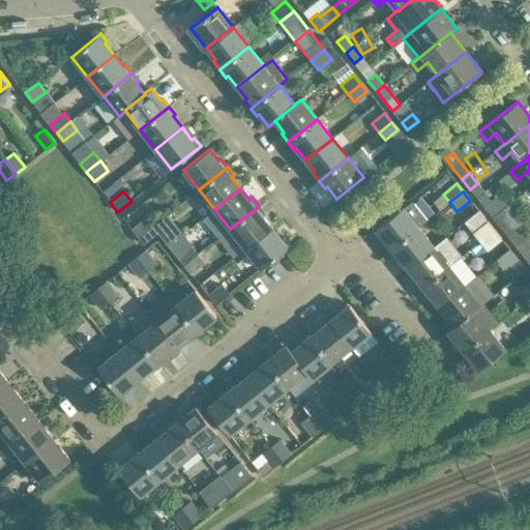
[(483,206),(493,217),(500,211),(491,200),(483,206)]
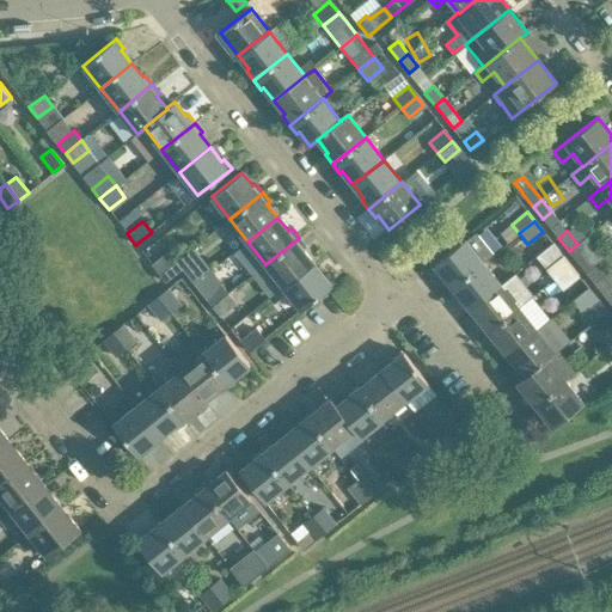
[(450,289),(483,262),(493,255),(475,232),(434,264),(445,277),(442,280),(450,289)]
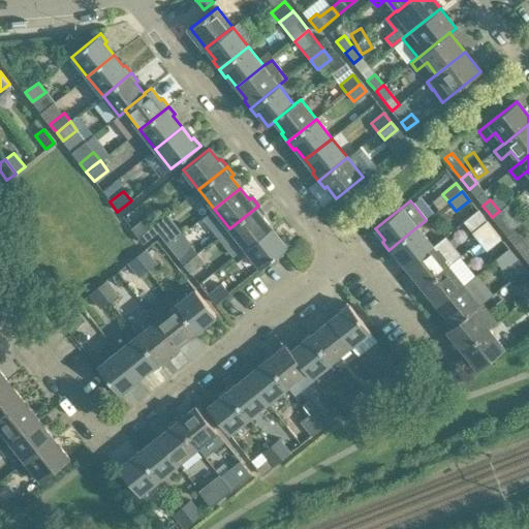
[(265,213),(258,206),(229,228),(245,248),(271,226),(261,215),(265,213)]
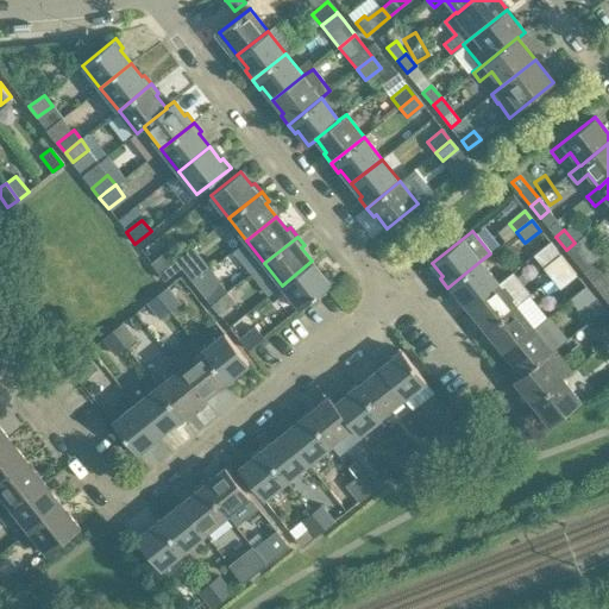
[(592,265),(575,243),(566,250),(584,274),(592,265)]
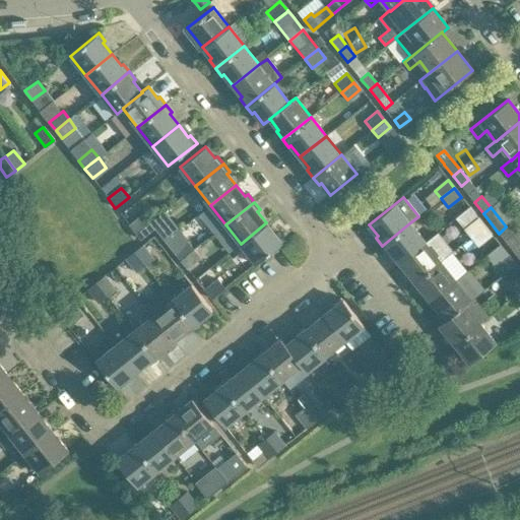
[(169,221),(163,212),(149,222),(156,231),(169,221)]
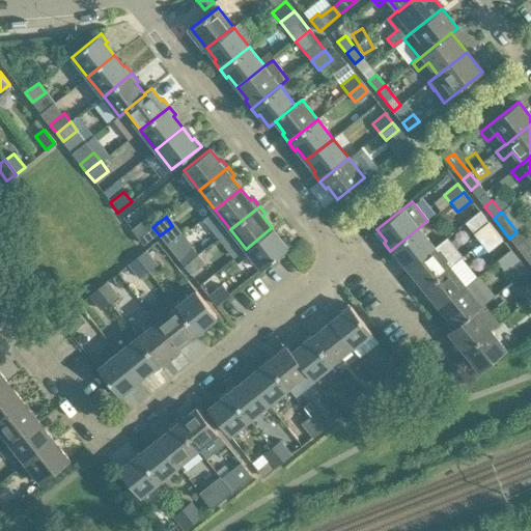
[(145,218),(132,228),(138,238),(152,226),(145,218)]
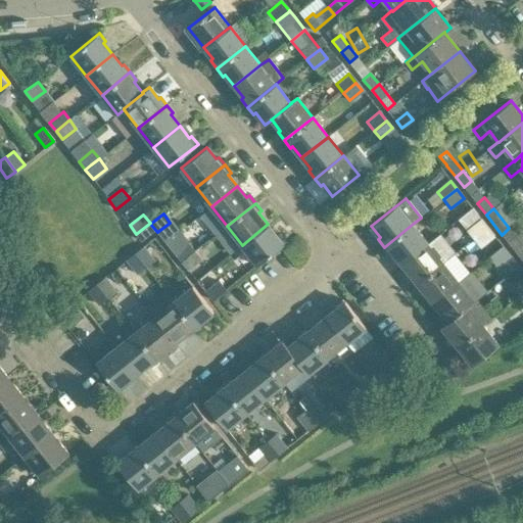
[(468,230),(474,238),(487,227),(481,220),(468,230)]
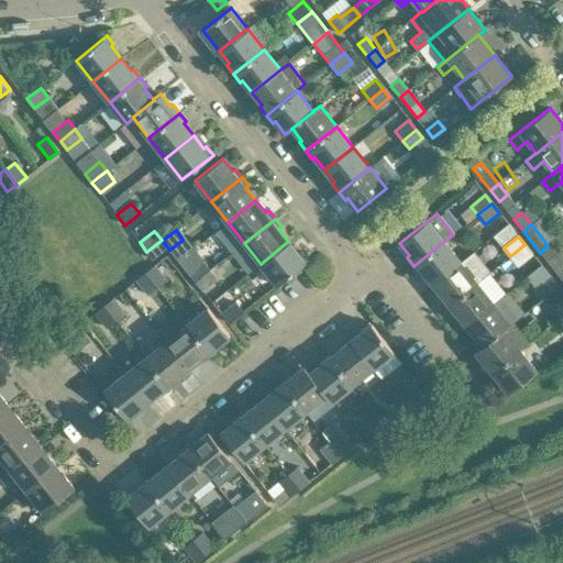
[(298,254),(288,241),(261,264),(277,285),(308,261),(300,252),(298,254)]
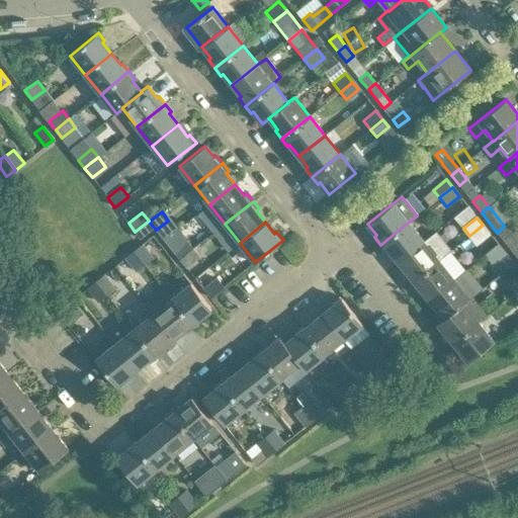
[(398,262),(424,241),(409,222),(380,245),(386,253),(390,251),(398,262)]
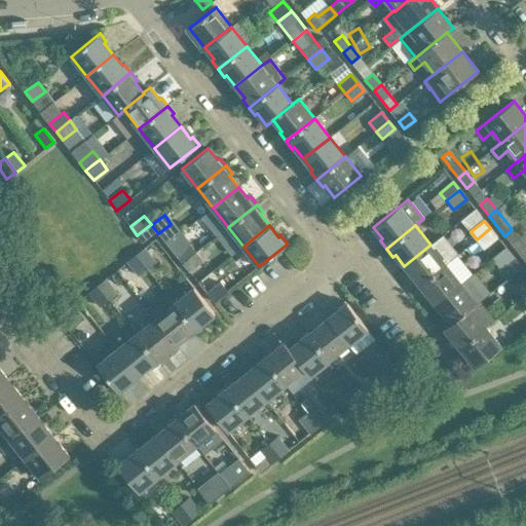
[(490,228),(477,239),(484,248),(496,237),(490,228)]
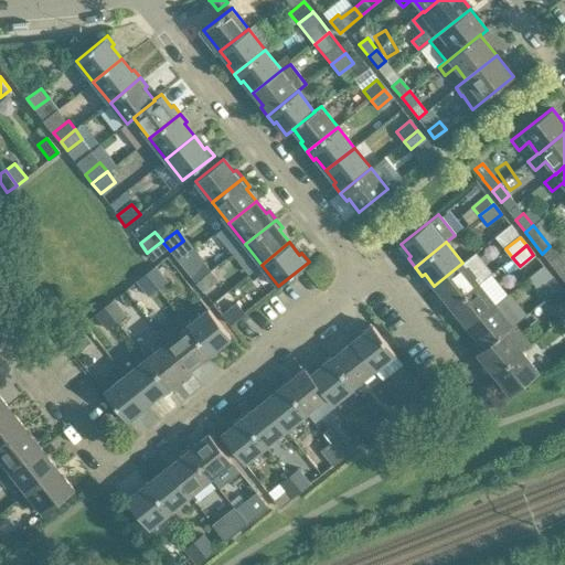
[(564,267),(564,265),(550,246),(542,254),(558,274),(564,267)]
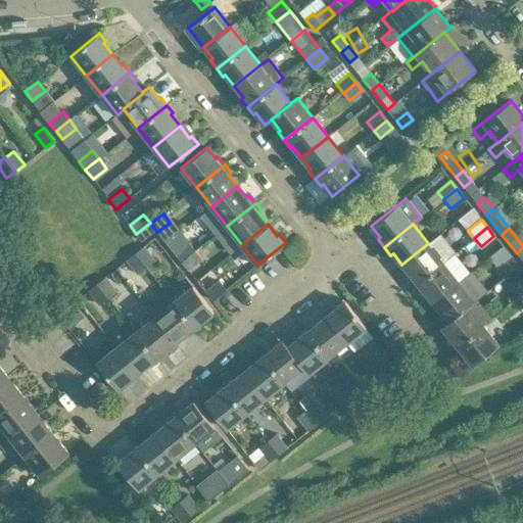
[(181,262),(193,251),(187,243),(174,252),(181,262)]
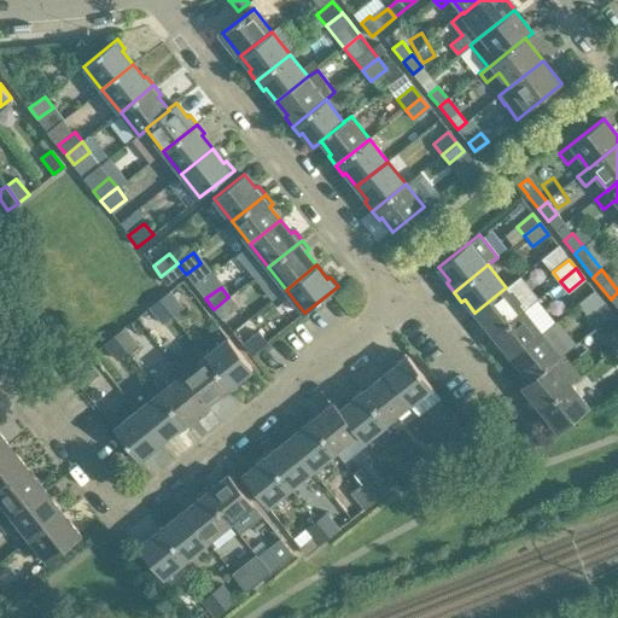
[(490,337),(524,310),(506,287),(474,313),(485,326),(483,328),(490,337)]
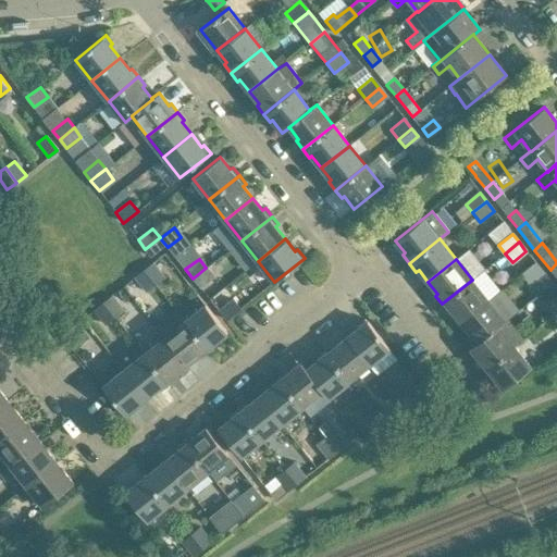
[(152,263),(144,270),(156,284),(163,277),(152,263)]
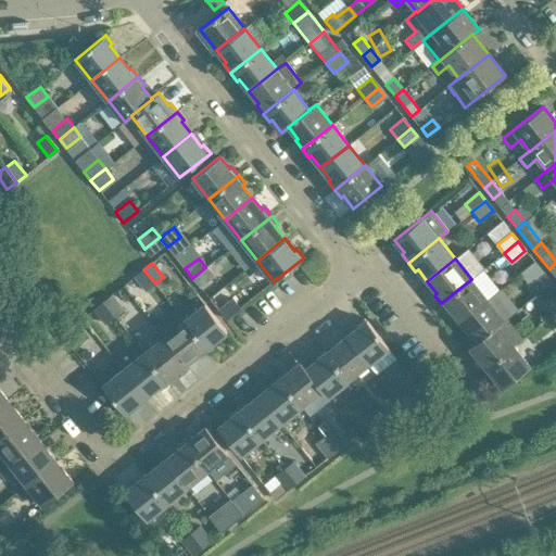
[(213,277),(205,267),(192,278),(200,287),(213,277)]
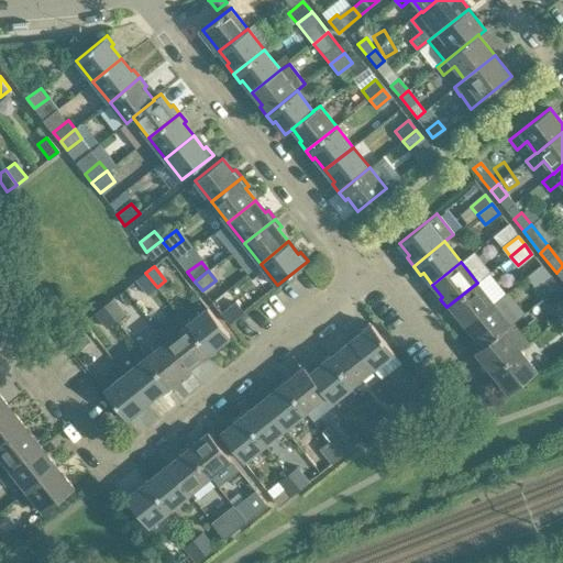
[(157,287),(145,273),(135,280),(147,295),(157,287)]
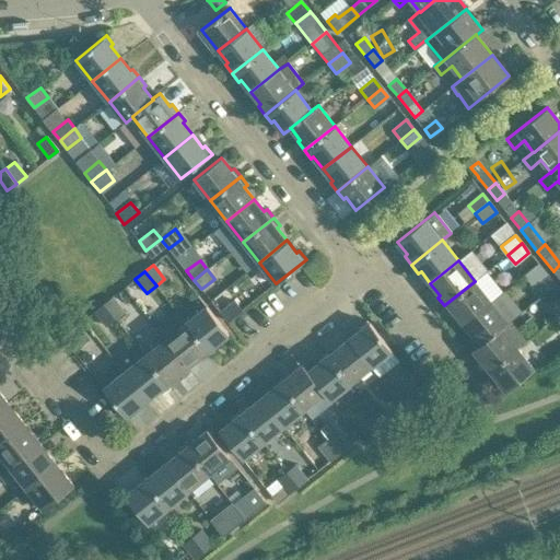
[(534,287),(541,295),(555,286),(547,276),(534,287)]
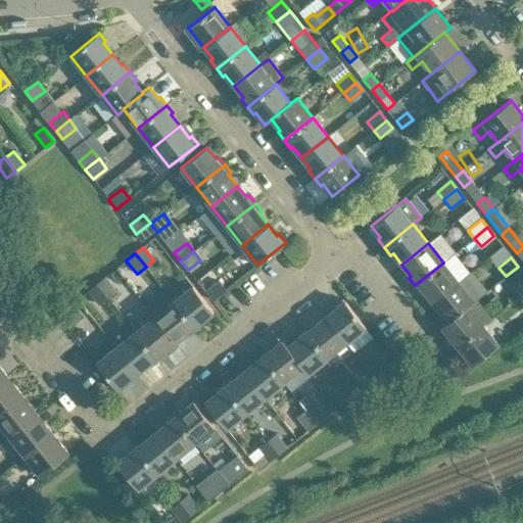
[(432,302),(459,282),(443,263),(415,285),(421,293),(424,291),(432,302)]
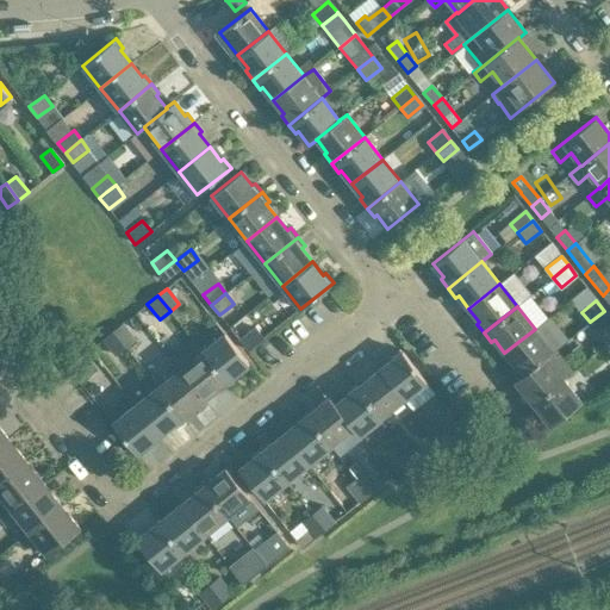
[(546,358),(553,352),(567,340),(549,317),(535,329),(504,353),(515,366),(512,368),(520,377),(520,378),(546,356),(546,358)]
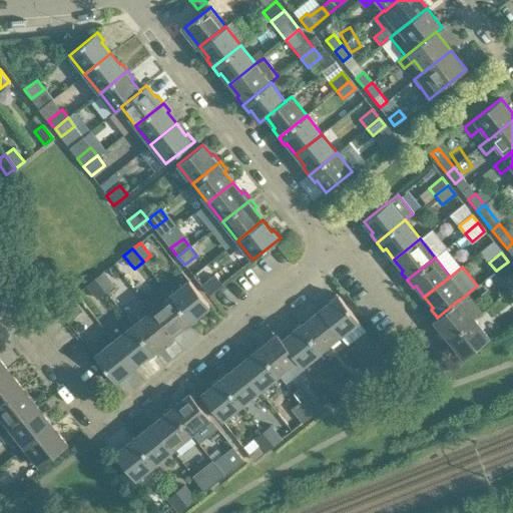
[(102,272),(94,279),(105,292),(113,285),(102,272)]
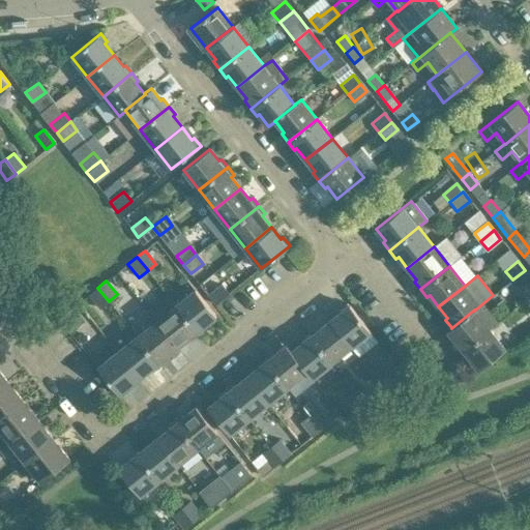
[(208,296),(214,304),(227,293),(221,286),(208,296)]
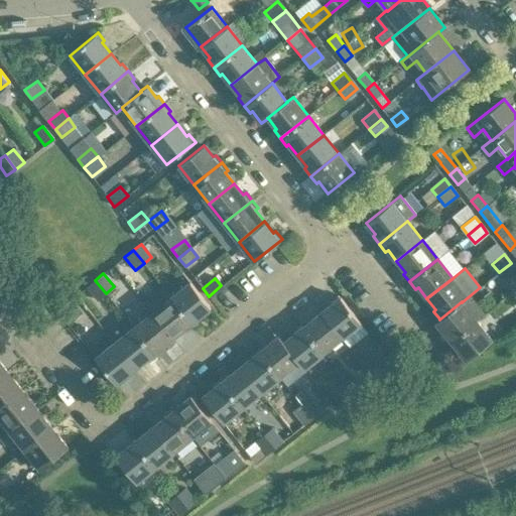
[(95,280),(87,286),(98,299),(106,293),(95,280)]
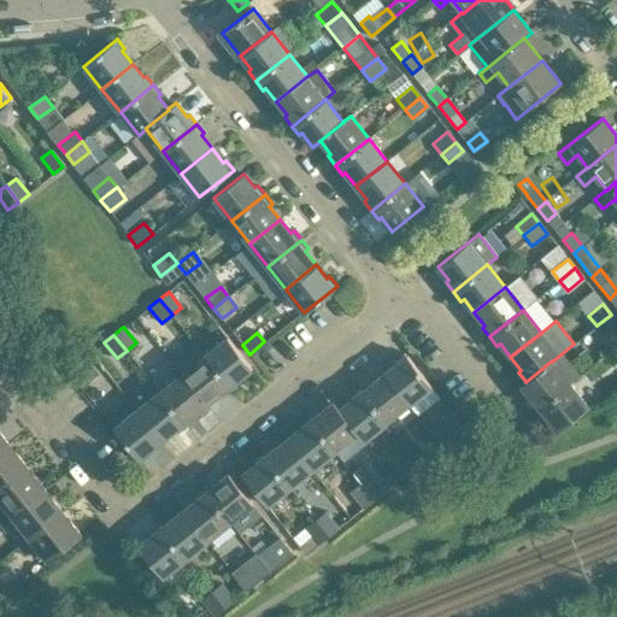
[(252,368),(228,338),(205,356),(231,389),(240,382),(239,378),(252,368)]
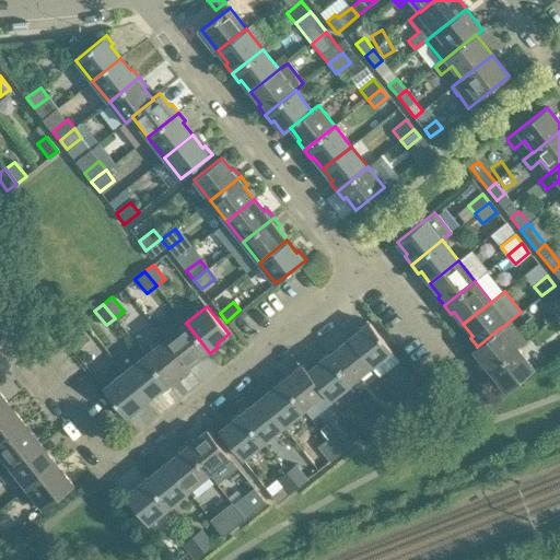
[(369,322),(348,339),(371,366),(392,350),(369,322)]
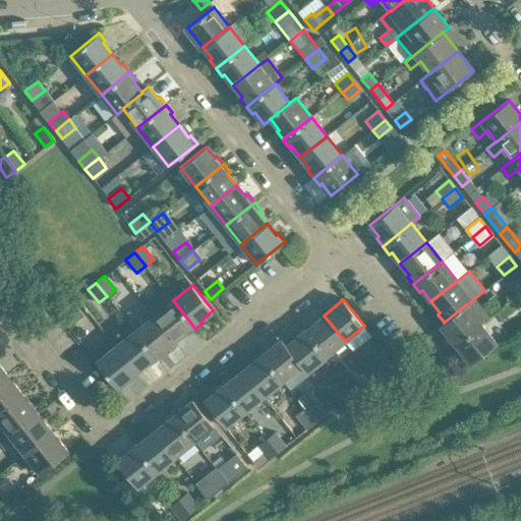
[(195,329),(173,300),(154,315),(174,341),(185,333),(187,335),(195,329)]
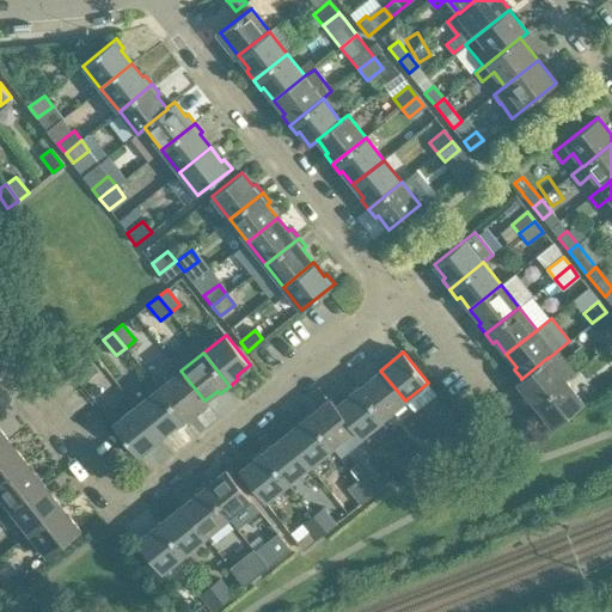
[(565,380),(548,359),(548,357),(521,379),(521,378),(516,381),(527,396),(525,398),(532,408),(565,380)]
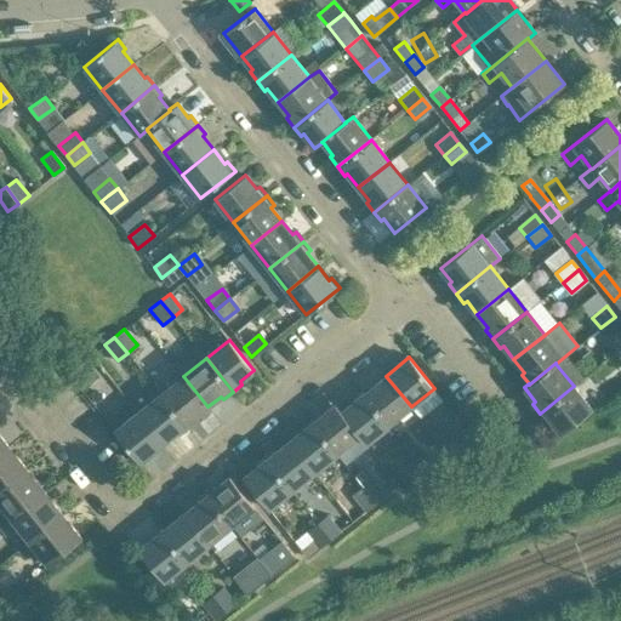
[(92,382),(79,366),(69,374),(81,389),(92,382)]
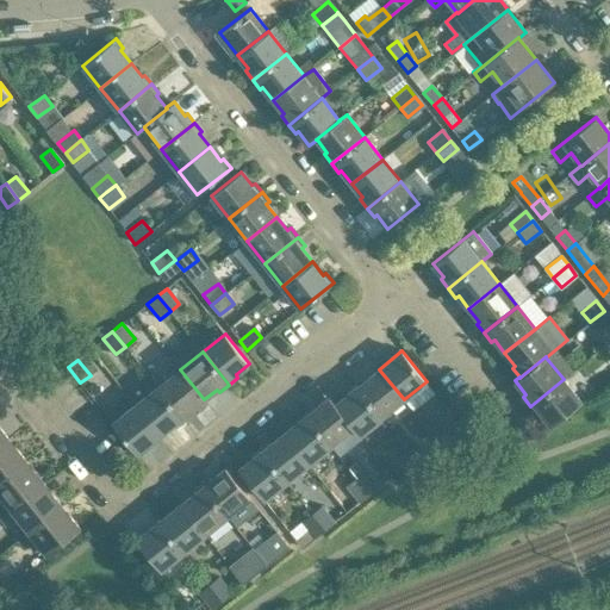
[(191,410),(204,399),(180,369),(157,387),(184,421),(193,414),(191,410)]
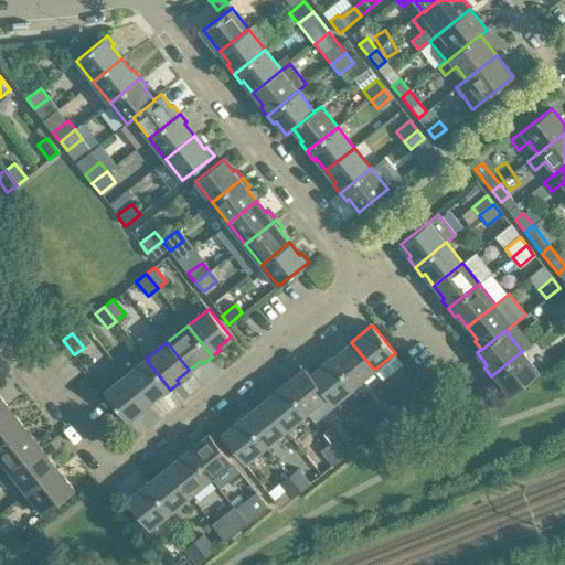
[(374,370),(351,342),(331,359),(353,386),(374,370)]
